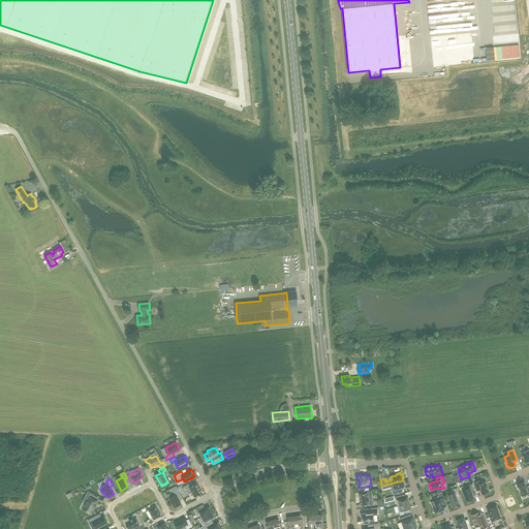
[(480,479),(479,480),(474,483),(477,491),(480,489),(483,495),(490,492),(486,481),(481,484),(480,479)]
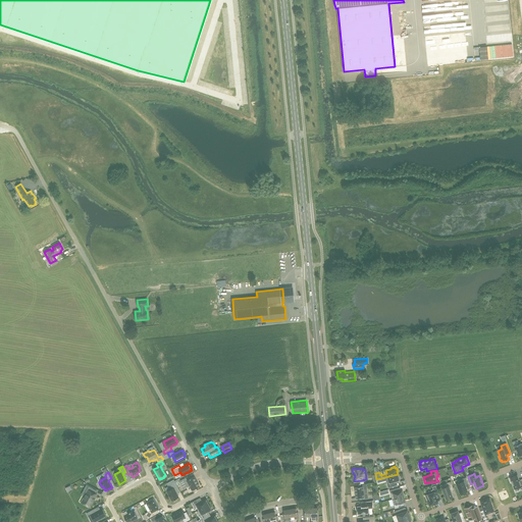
[(399,477),(398,474),(376,479),(376,480),(385,477),(388,488),(394,486),(393,482),(400,480),(399,480),(401,479),(400,476),(399,477)]
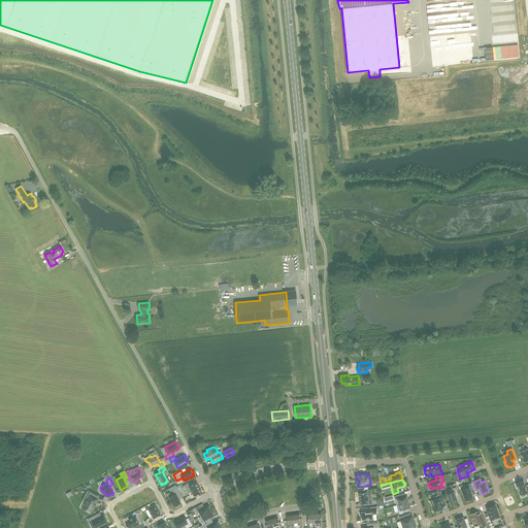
[(527,486),(526,487),(526,486),(525,486),(523,481),(521,482),(521,481),(520,482),(520,481),(516,482),(517,483),(516,483),(517,484),(515,485),(517,488),(518,488),(520,494),(526,492),(527,495),(527,494),(527,486)]
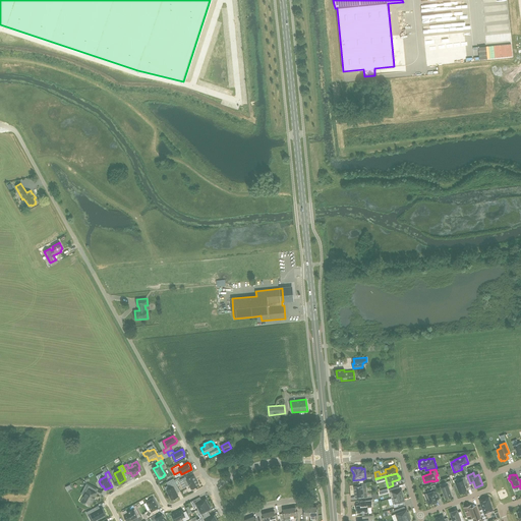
[(192,489),(198,485),(193,475),(187,479),(185,476),(178,480),(181,485),(187,481),(192,489)]
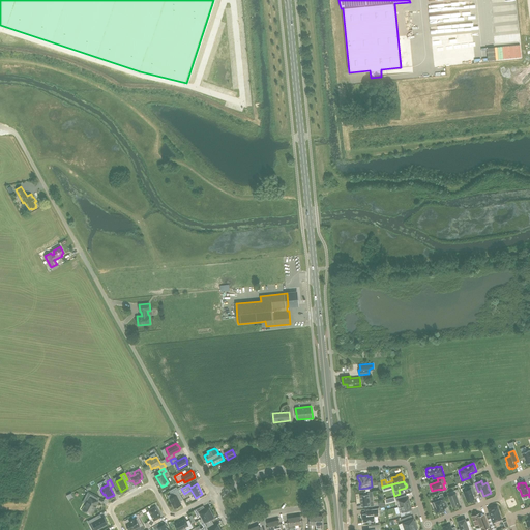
[(468,490),(464,491),(468,501),(470,500),(471,501),(474,500),(474,499),(472,493),(475,491),(473,484),(467,487),(468,490)]
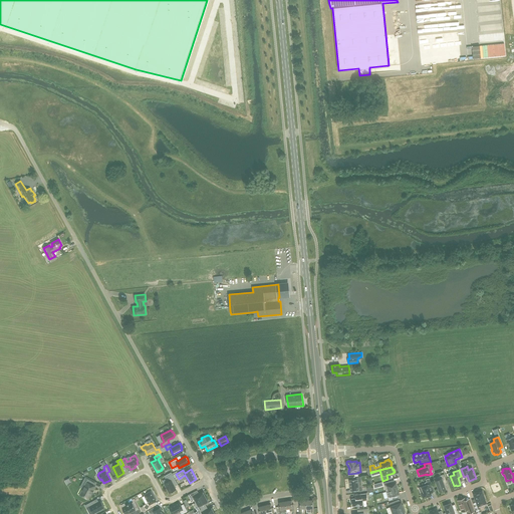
[(168,482),(165,484),(170,493),(176,489),(175,486),(172,482),(176,480),(173,476),(173,474),(171,472),(165,476),(166,479),(168,482)]
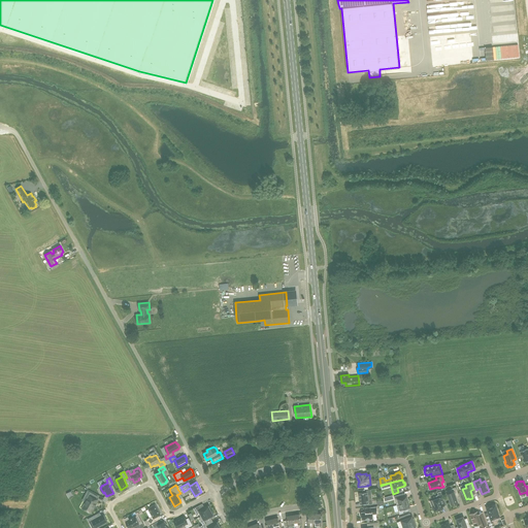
[(456,487),(451,489),(452,492),(448,494),(452,505),(458,502),(455,495),(459,494),(456,487)]
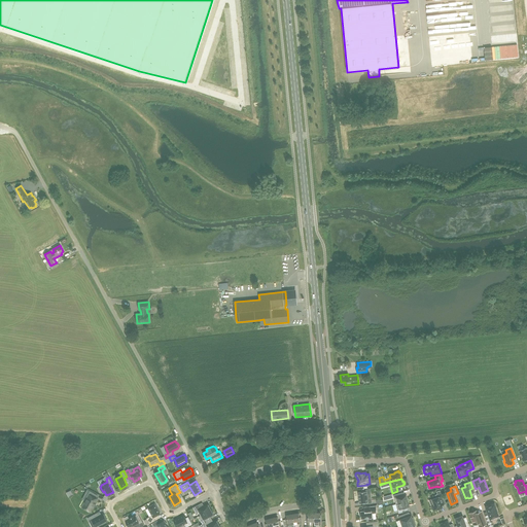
[(366,493),(371,493),(371,489),(366,489),(366,491),(358,492),(359,503),(367,502),(367,503),(372,503),(372,499),(367,499),(366,493)]
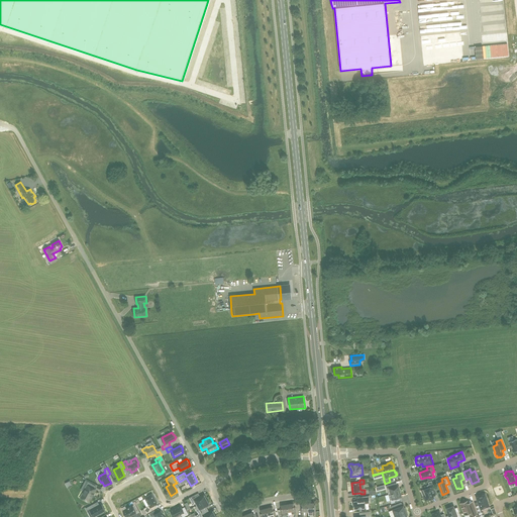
[(90,487),(92,484),(86,481),(84,484),(87,486),(84,492),(83,491),(80,498),(86,501),(86,500),(89,502),(96,490),(90,487)]
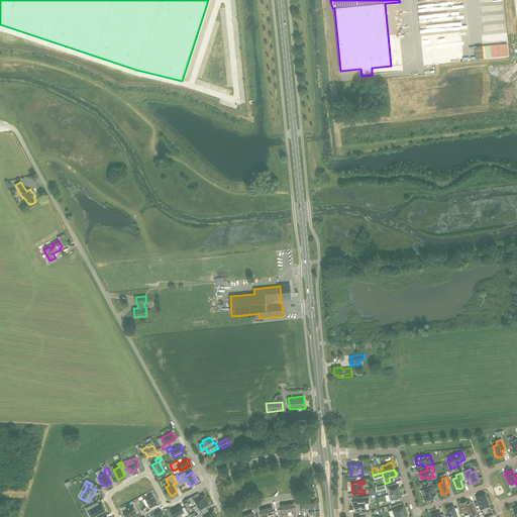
[(436,495),(434,490),(431,481),(428,483),(429,485),(427,486),(428,489),(424,490),(426,496),(424,497),(425,501),(434,497),(433,496),(436,495)]
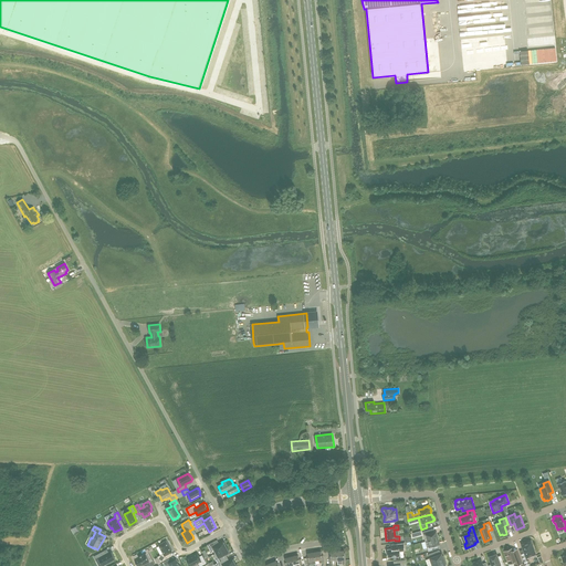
[(426,542),(438,538),(436,532),(430,533),(429,530),(422,532),(425,537),(427,537),(428,541),(426,542)]
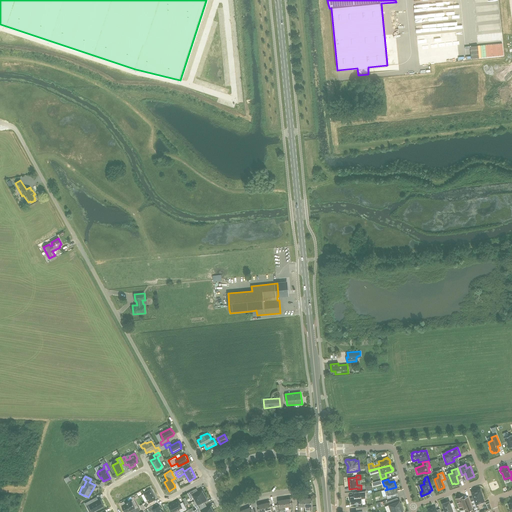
[(397,492),(396,487),(385,490),(387,499),(393,497),(392,493),(397,492)]
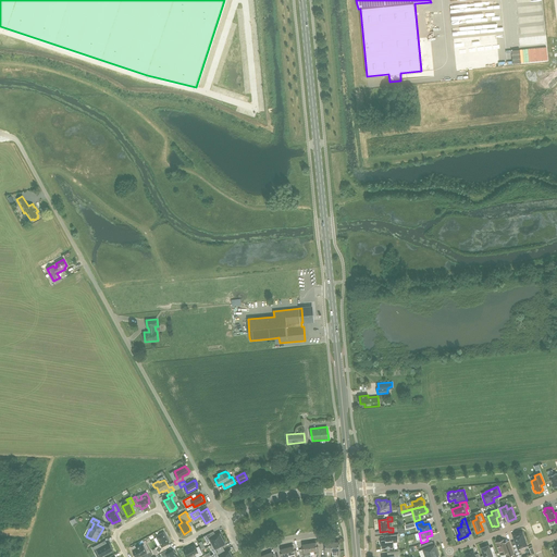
[(165,545),(168,544),(170,543),(163,532),(157,536),(161,545),(156,548),(158,554),(168,548),(165,545)]
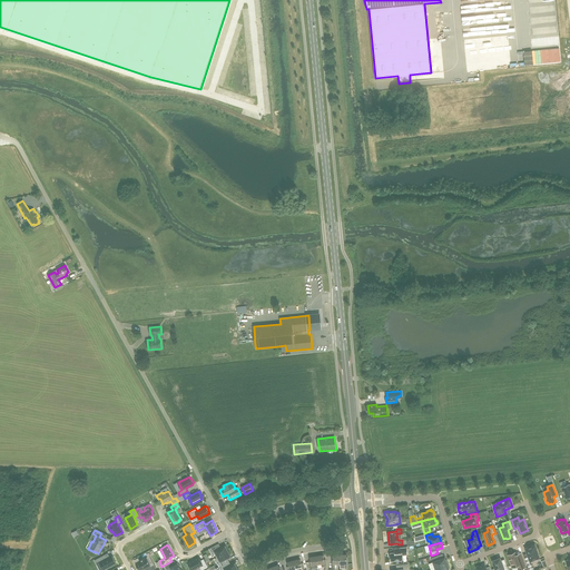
[(215,553),(216,557),(228,551),(225,544),(220,547),(218,549),(216,546),(209,549),(213,556),(215,553)]
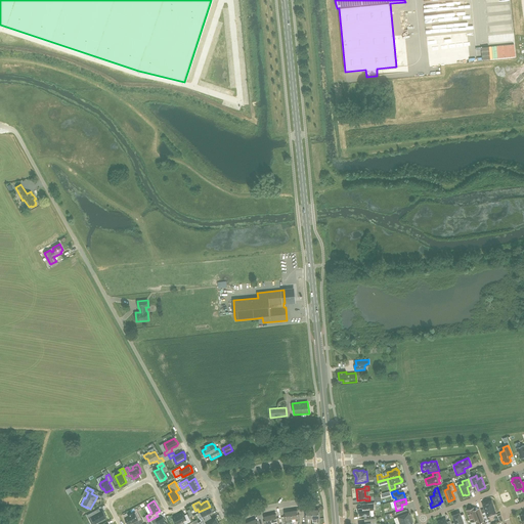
[(490,515),(495,513),(494,509),(494,508),(493,505),(492,506),(491,501),(490,501),(489,500),(484,503),(484,504),(483,505),(486,512),(482,513),(485,523),(487,523),(490,523),(488,517),(491,517),(490,515)]
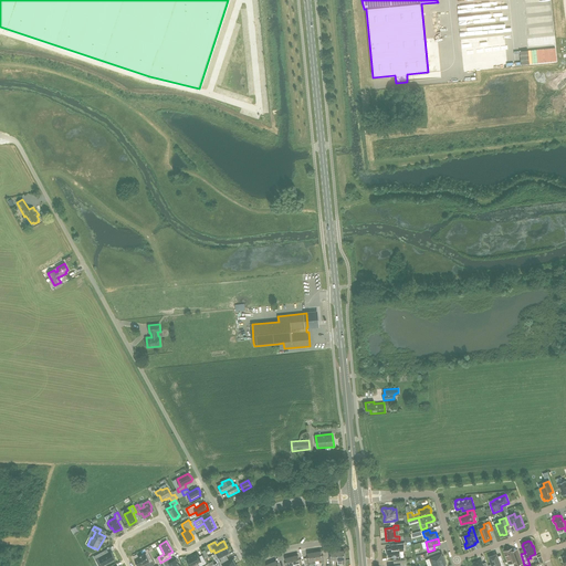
[(404,544),(397,544),(391,545),(391,548),(387,549),(387,551),(386,551),(387,554),(388,554),(388,557),(400,556),(399,552),(405,551),(404,544)]
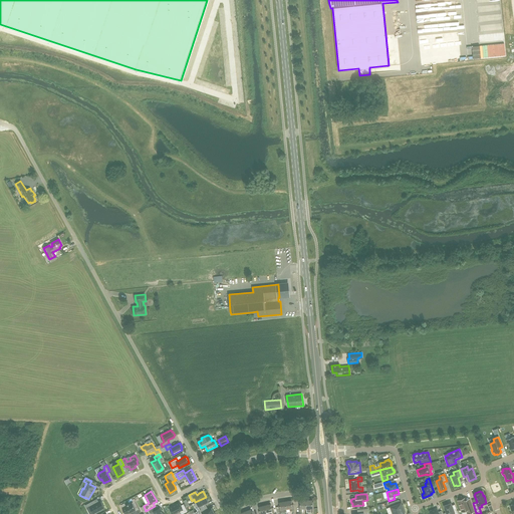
[(196,508),(198,511),(203,508),(201,506),(205,504),(208,502),(206,497),(195,502),(198,507),(196,508)]
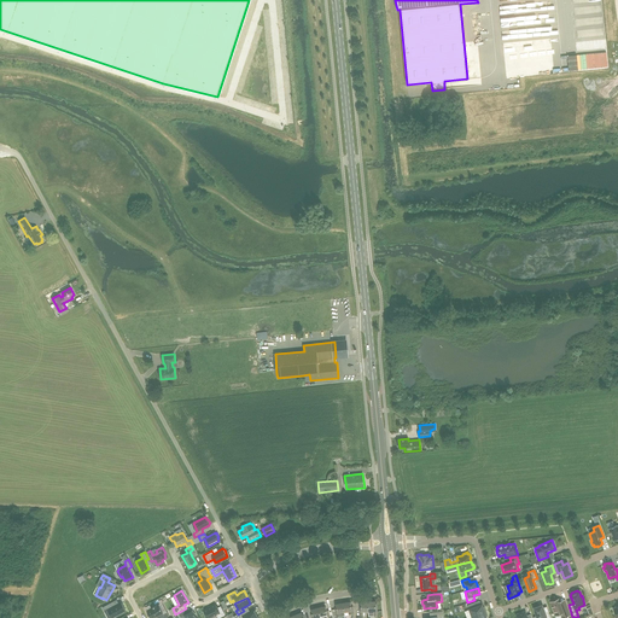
[(564,600),(560,601),(559,599),(551,602),(555,616),(560,613),(563,617),(570,614),(564,600)]
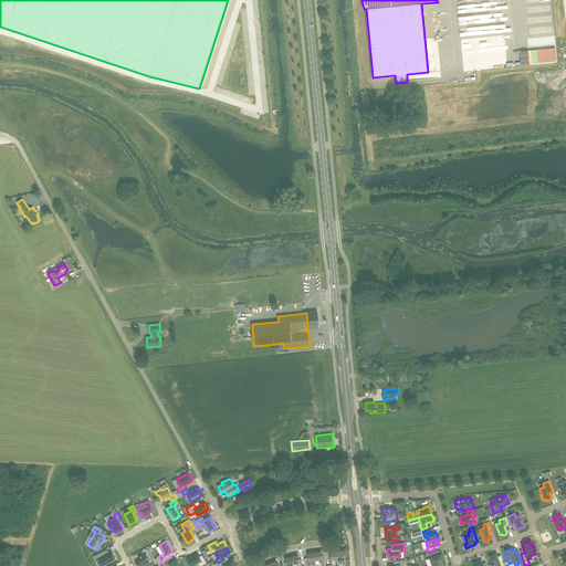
[(321,551),(314,552),(315,561),(320,559),(320,563),(324,562),(323,555),(322,556),(321,551)]
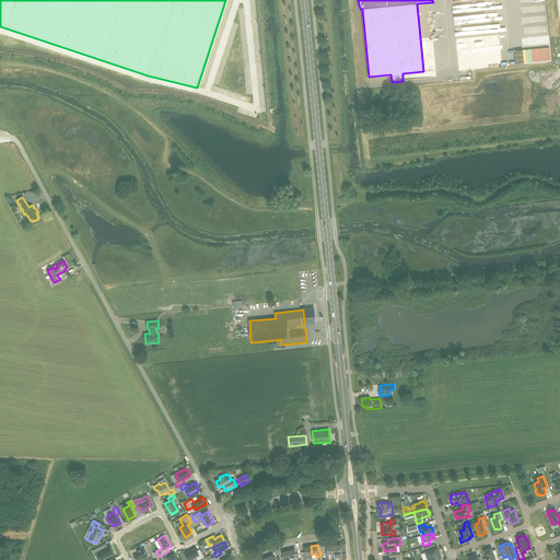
[(109,546),(107,547),(102,550),(100,547),(93,550),(95,555),(98,553),(102,559),(114,553),(109,546)]
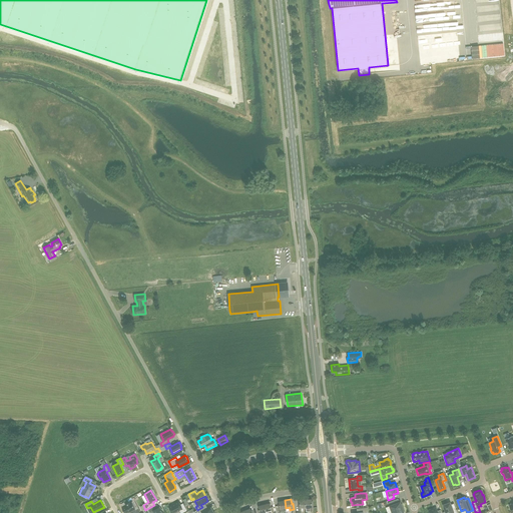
[(286,508),(285,500),(279,501),(280,505),(279,506),(279,511),(283,511),(287,511),(286,508)]
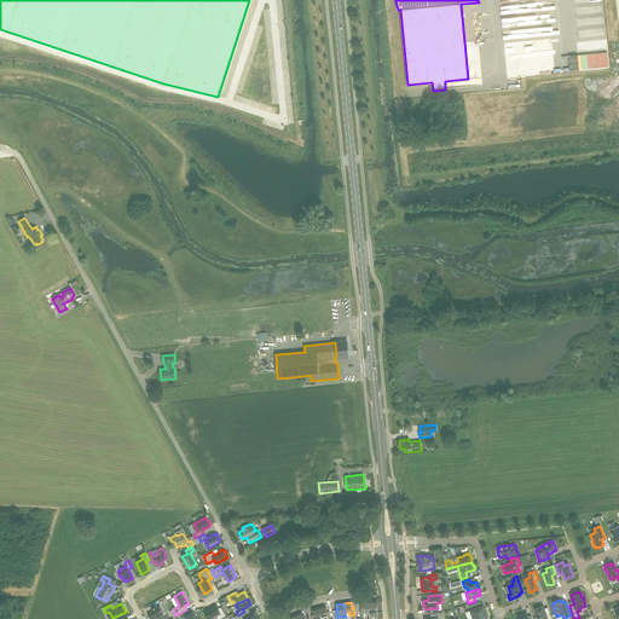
[(468,606),(473,618),(487,612),(485,608),(484,608),(482,606),(476,608),(474,603),(468,606)]
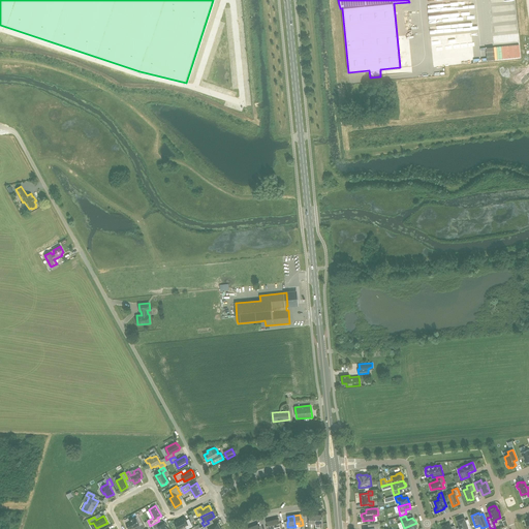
[(141,526),(135,518),(134,518),(129,521),(126,523),(128,528),(130,528),(134,527),(134,528),(133,528),(141,528),(145,527),(143,524),(141,526)]
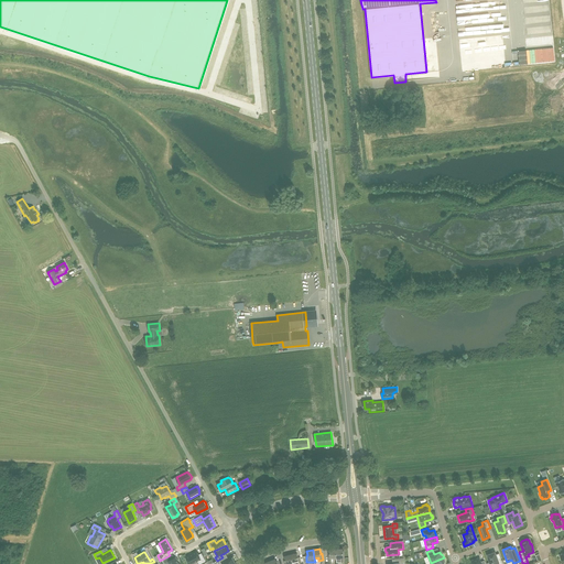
[(186,557),(185,559),(187,563),(188,562),(188,563),(191,563),(197,561),(199,563),(205,561),(202,553),(198,555),(196,552),(186,557)]
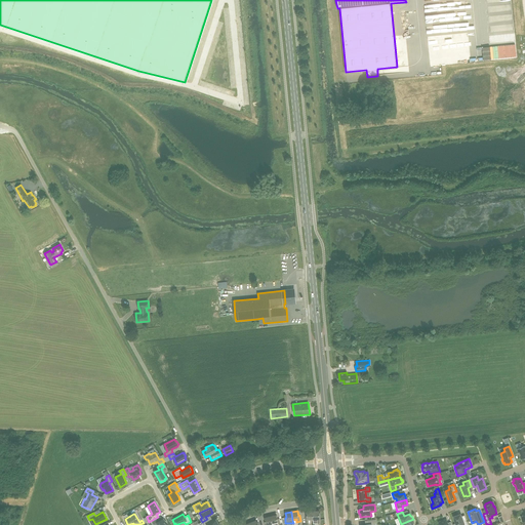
[(468,524),(467,519),(463,521),(460,514),(453,517),(456,524),(468,524)]
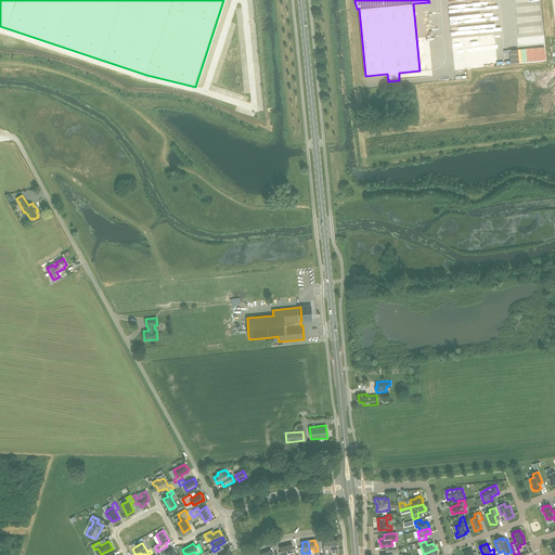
[(293,544),(286,545),(287,553),(292,553),(292,554),(293,554),(296,554),(295,549),(294,549),(293,544)]
